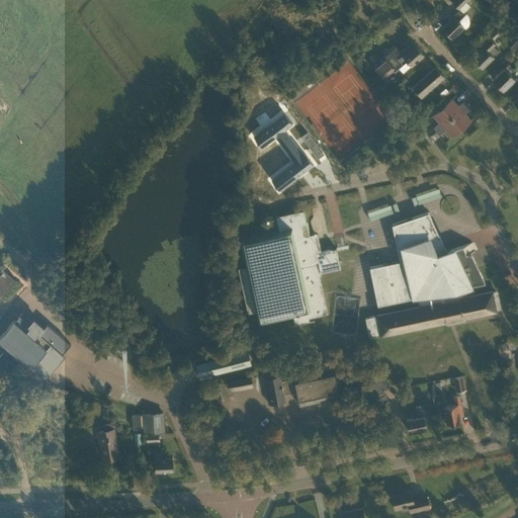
[(458,9),(467,0),(453,0),(452,2),(458,9)]
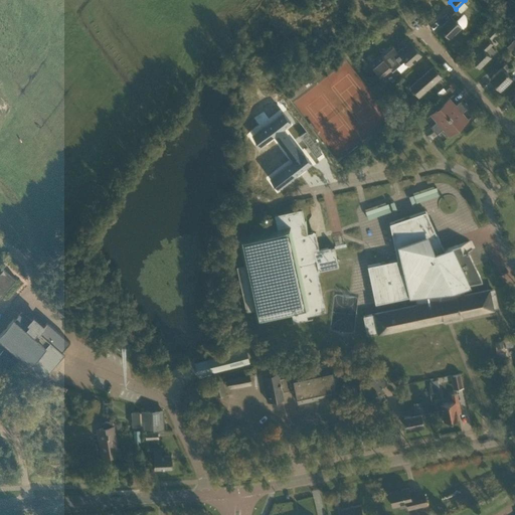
[(464,16),(463,14),(462,15),(456,10),(451,15),(448,12),(441,18),(444,22),(439,26),(449,37),(461,26),(463,28),(464,27),(465,25),(465,24),(466,24),(466,23),(466,22),(466,20),(466,19),(465,18),(465,17),(464,16)]
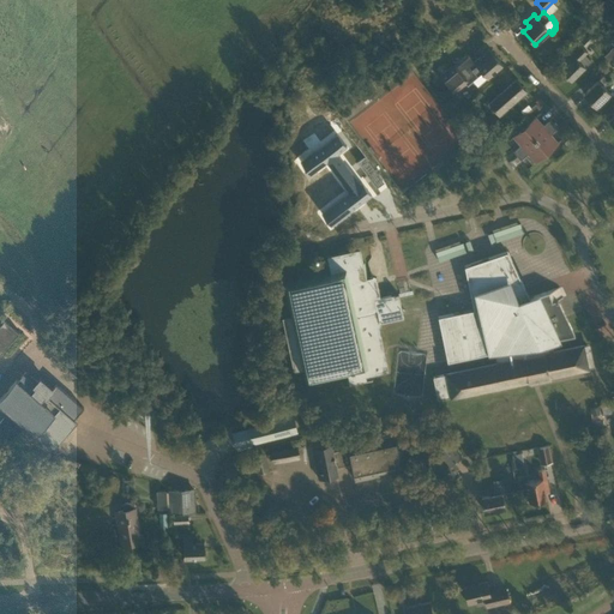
[(588,47),(600,36),(590,26),(579,38),(588,47)]
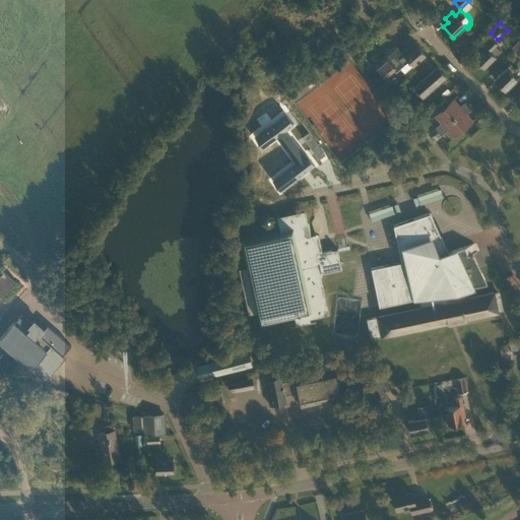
[(480,52),(474,58),(482,67),(495,56),(500,51),(496,46),(498,45),(492,39),(484,46),(483,44),(478,49),(480,52)]
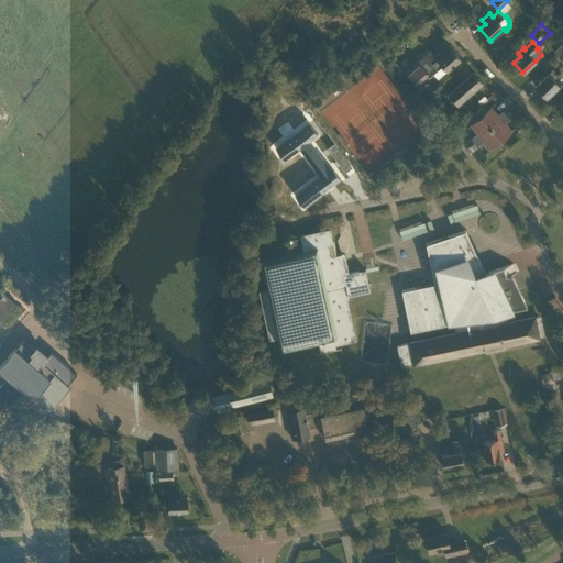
[(461,59),(451,47),(442,54),(440,52),(434,56),(430,52),(419,61),(417,58),(403,72),(416,86),(427,76),(429,77),(433,74),(438,79),(446,70),(461,59)]
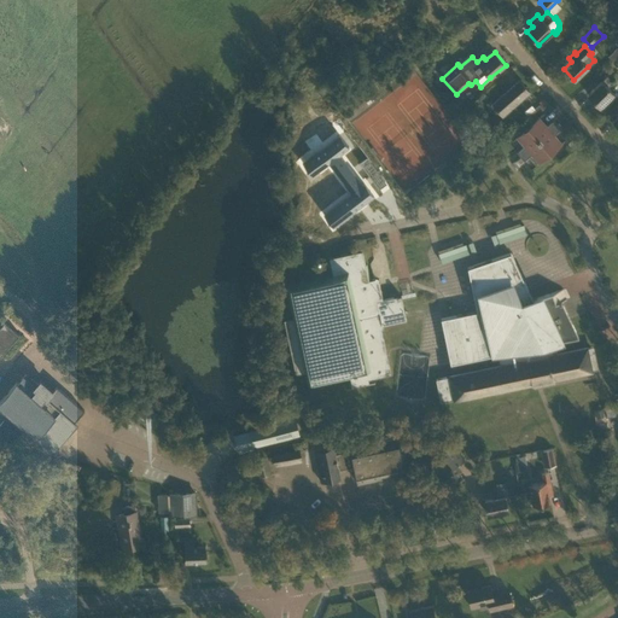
[(608,74),(588,94),(599,106),(613,93),(607,87),(614,80),(611,76),(608,74)]
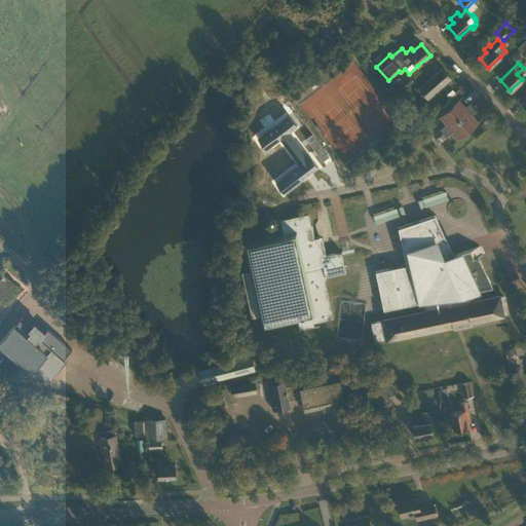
[(442,68),(430,78),(439,88),(450,78),(442,68)]
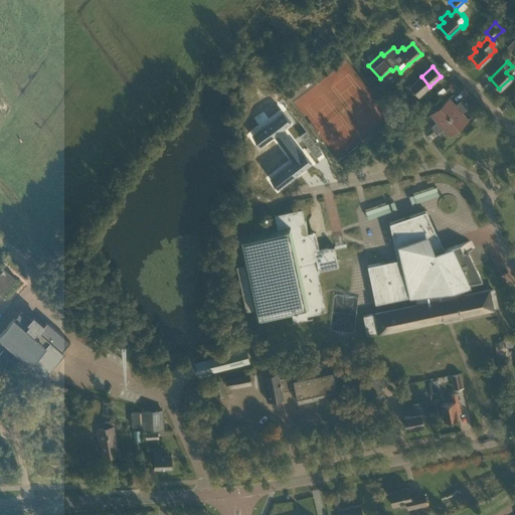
[(430,87),(421,76),(409,87),(418,97),(430,87)]
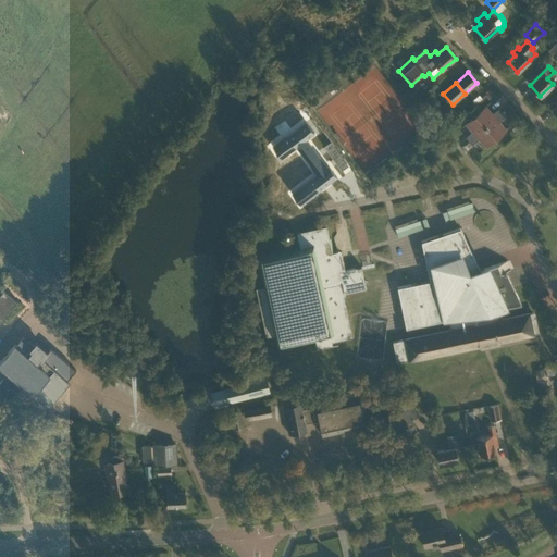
[(485,106),(475,114),(485,126),(503,111),(498,107),(492,113),(485,106)]
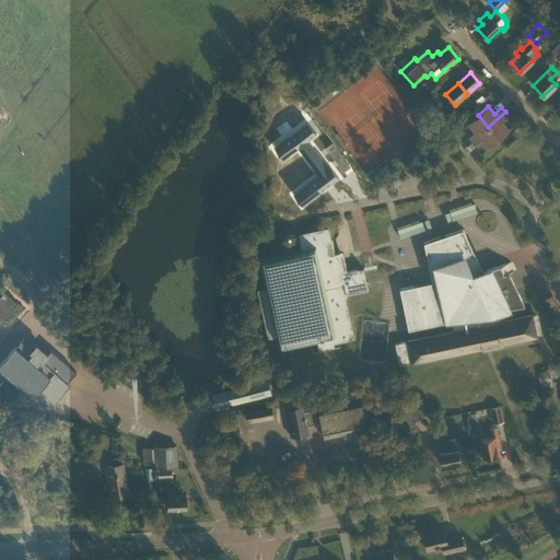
[(505,112),(488,127),(499,139),(509,130),(501,121),(509,116),(505,112)]
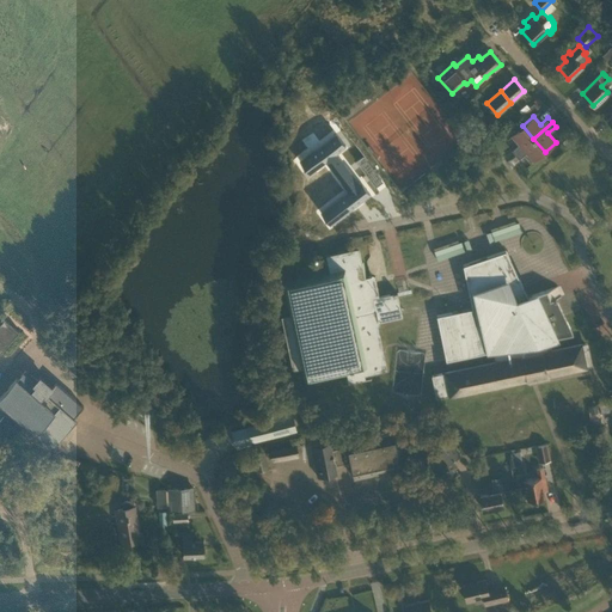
[(533,139),(522,126),(510,135),(519,145),(510,151),(515,155),(533,139)]
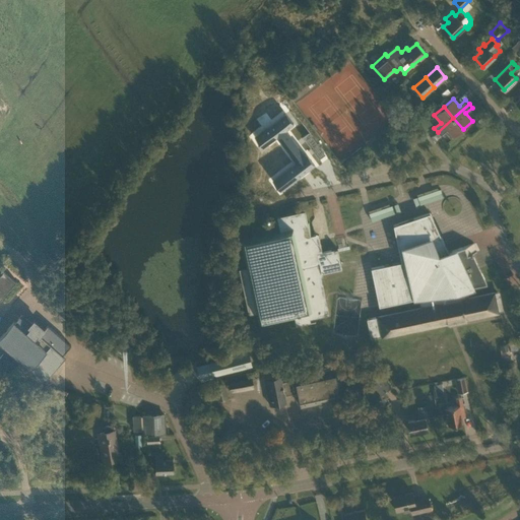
[(285,114),(254,138),(262,148),(276,137),(287,130),(294,125),(285,114)]
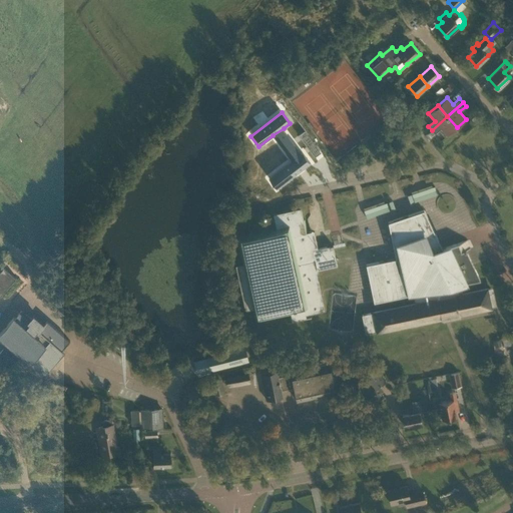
[(457,127),(447,116),(432,130),(435,133),(441,128),(447,135),(457,127)]
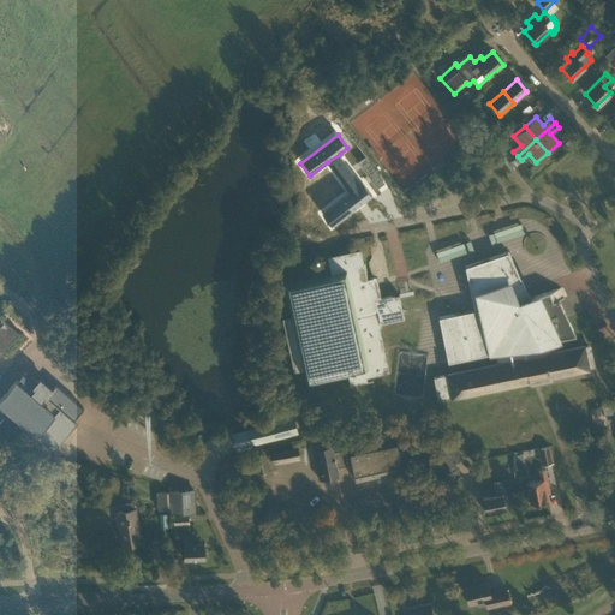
[(340,154),(327,162),(329,166),(347,190),(350,192),(363,183),(360,179),(341,156),(340,154)]
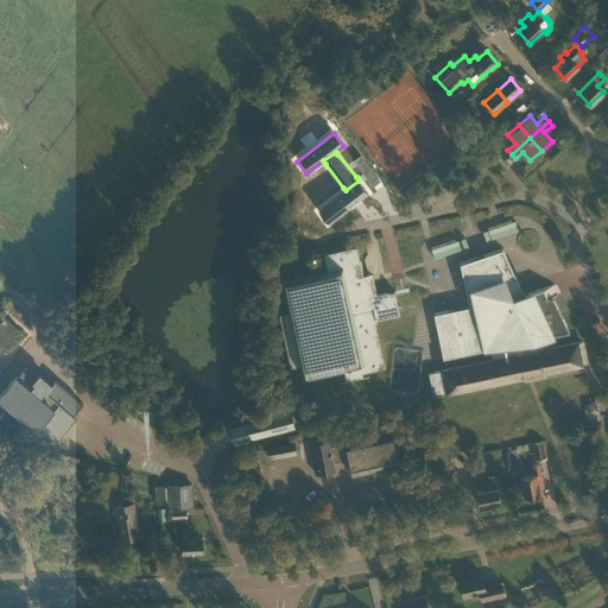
[(346,190),(318,211),(328,223),(367,192),(359,181),(346,190)]
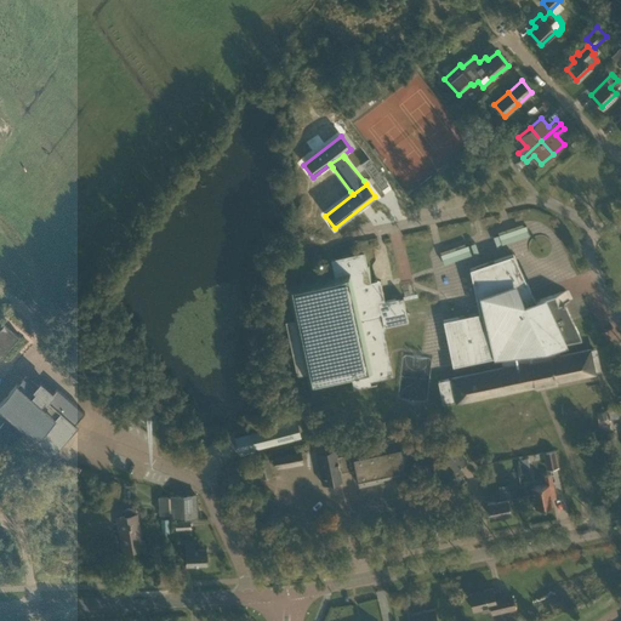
[(502,244),(531,233),(529,224),(500,234),(502,244)]
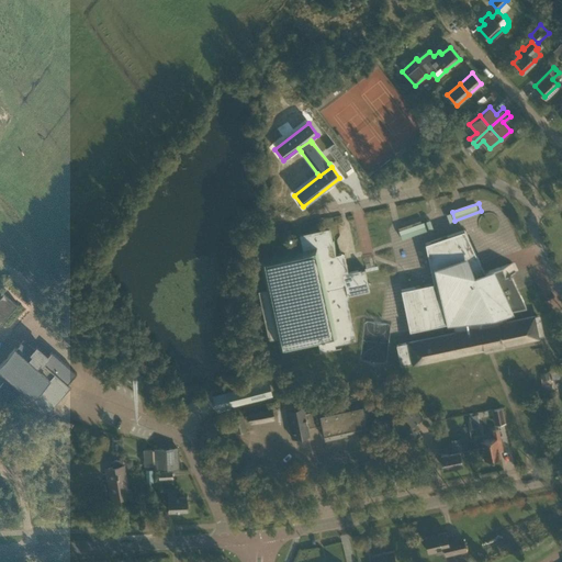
[(404,237),(429,228),(426,221),(402,228),(404,237)]
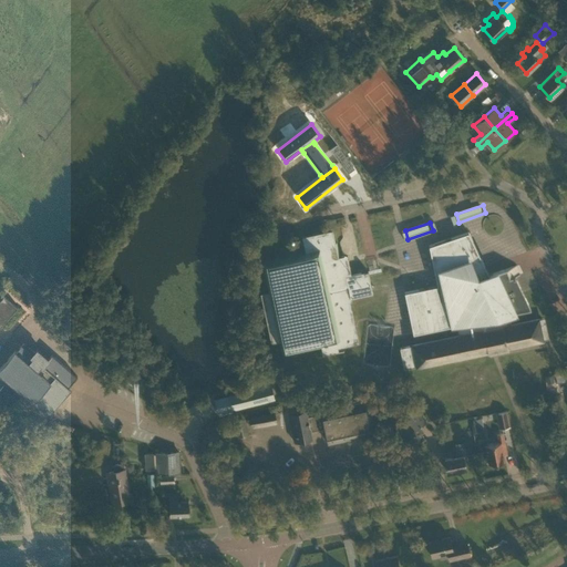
[(351,301),(350,298),(346,276),(351,275),(348,257),(343,255),(341,255),(338,241),(334,243),(332,230),(319,234),(318,229),(315,230),(316,234),(302,237),(306,254),(266,261),(272,290),(260,292),(271,342),(282,340),(285,349),(320,341),(323,354),(344,350),(343,347),(359,343),(350,301),(351,301)]
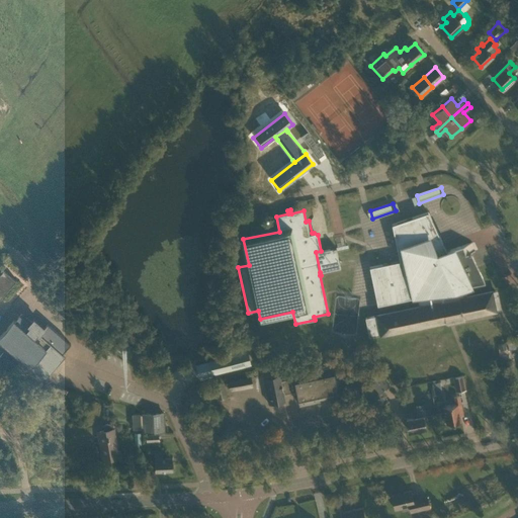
[(371,317),(365,319),(369,338),(375,336),(399,332),(445,322),(463,318),(501,310),(497,291),(461,299),(459,289),(482,284),(476,268),(470,253),(475,251),(471,242),(447,251),(428,211),(392,225),(400,261),(371,266),(379,305),(419,296),(421,307),(371,317)]
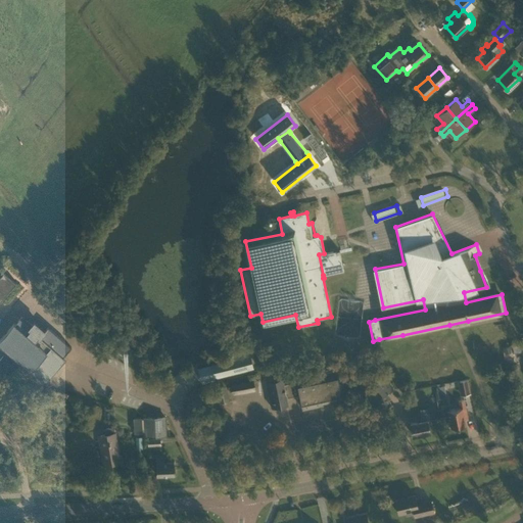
[(323,275),(343,271),(338,250),(324,253),(319,254),(323,275)]
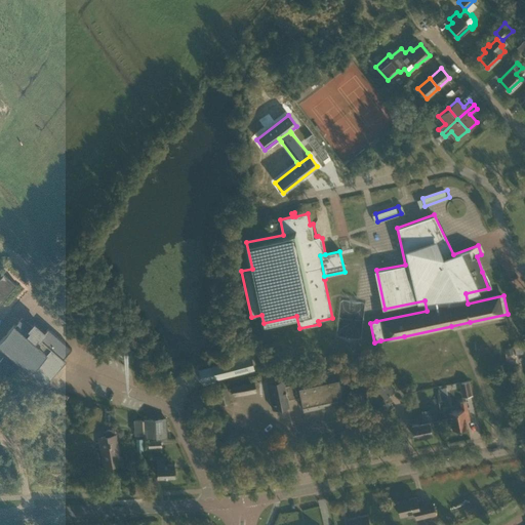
[(4,274),(0,277),(0,298),(1,298),(2,299),(16,284),(4,274)]
